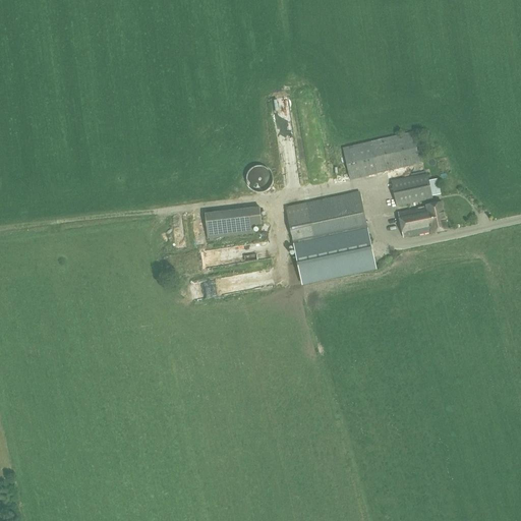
[(343,149),(350,180),(420,164),(413,132),(343,149)]
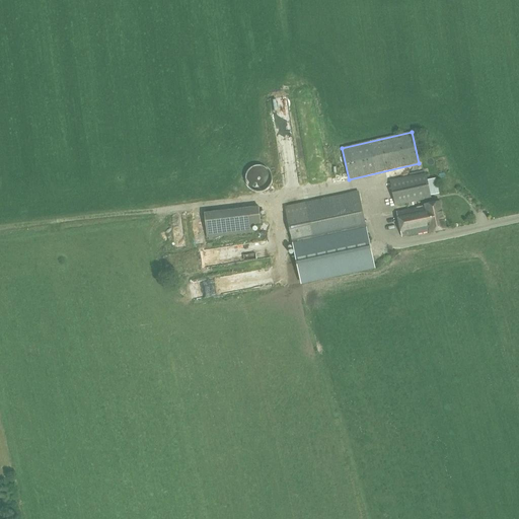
[(246,176),(245,177),(245,178),(245,179),(246,180),(246,182),(246,183),(247,184),(247,186),(248,187),(249,187),(249,188),(250,189),(251,190),(253,191),(254,191),(255,192),(257,192),(258,192),(260,192),(261,192),(262,192),(263,191),(264,191),(265,190),(266,190),(267,189),(268,188),(269,188),(270,187),(270,186),(271,184),(271,183),(272,182),(272,181),(272,179),(272,178),(272,177),(272,176),(272,175),(272,174),(271,173),(271,172),(270,171),(270,170),(269,169),(268,168),(267,168),(266,167),(265,166),(264,166),(263,165),(262,165),(260,165),(258,165),(256,165),(255,165),(254,166),(253,166),(252,167),(250,168),(248,170),(248,171),(247,172),(246,173),(246,174),(246,175),(246,176)]
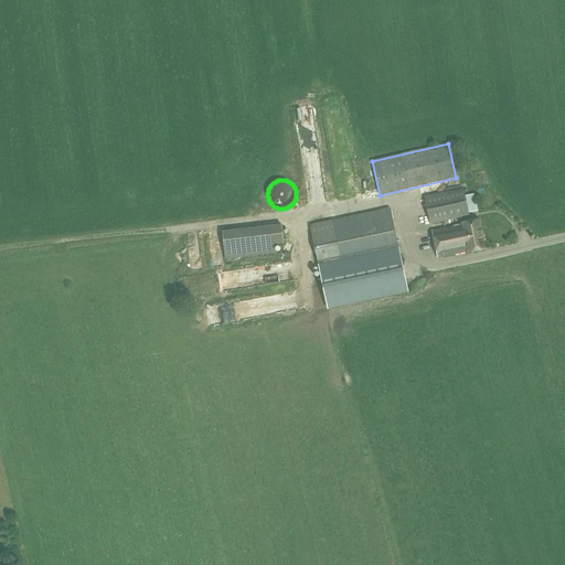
[(425,198),(430,225),(462,219),(461,216),(469,215),(464,188),(451,190),(452,192),(425,198)]
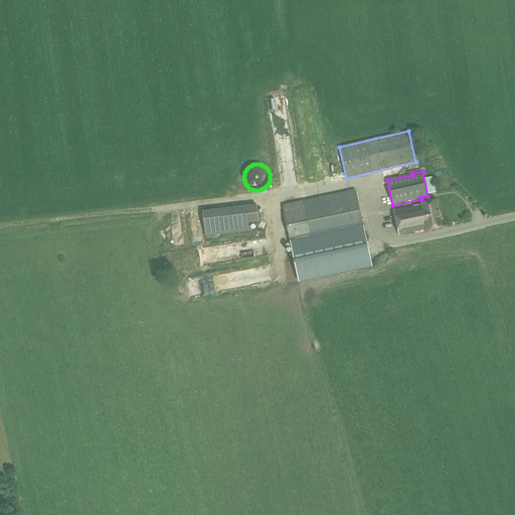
[(433,177),(423,179),(425,187),(435,186),(433,177)]
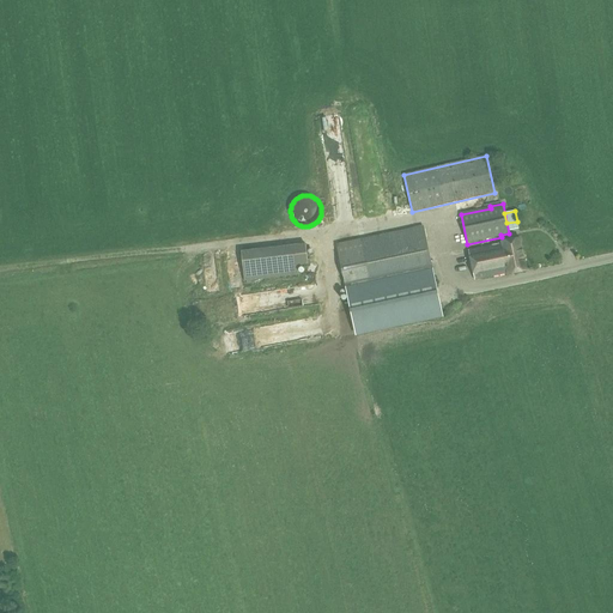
[(356,333),(442,315),(424,226),(337,246),(356,333)]
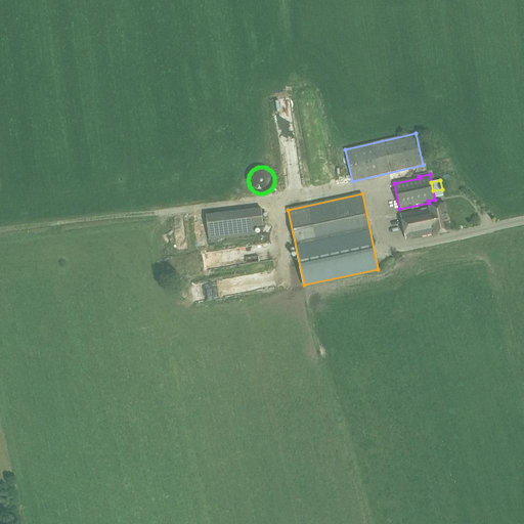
[(401,214),(406,239),(435,233),(435,234),(450,231),(444,204),(430,207),(430,208),(401,214)]
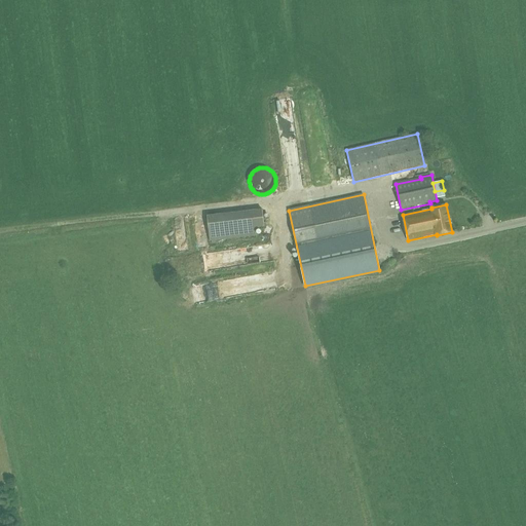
[(207,217),(210,241),(256,235),(256,228),(264,227),(262,210),(207,217)]
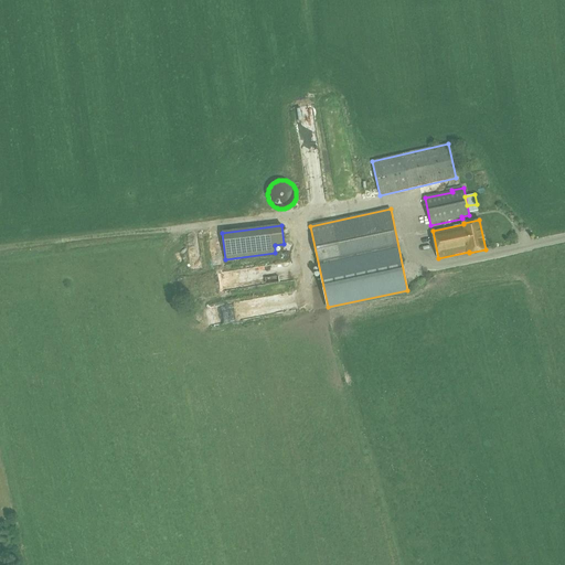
[(224,264),(221,236),(213,236),(215,265),(224,264)]
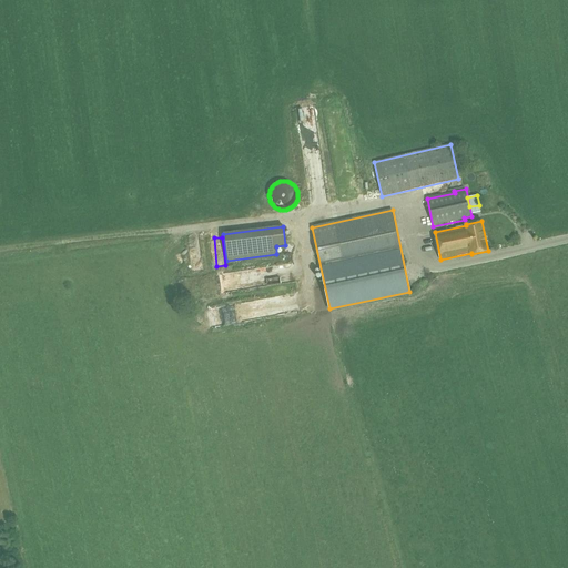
[(212,324),(300,313),(297,294),(237,301),(240,313),(234,314),(233,304),(210,307),(212,324)]
